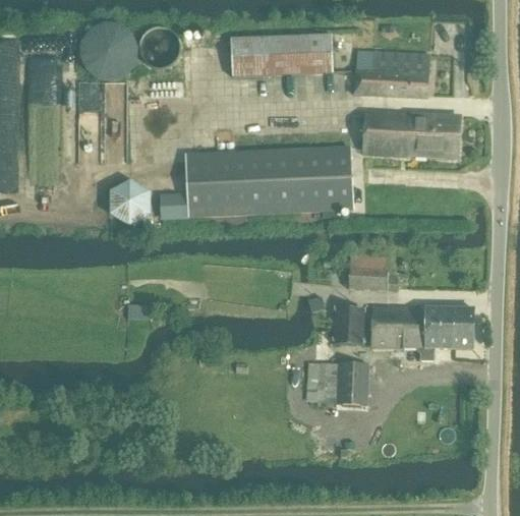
[(182,46),(182,40),(181,36),(179,31),(176,26),(172,23),(167,21),(162,19),(157,19),(152,20),(148,22),(142,25),(139,30),(137,34),(135,39),(135,44),(135,49),(137,54),(140,58),(143,62),(149,64),(153,66),(158,67),(163,67),(168,65),(173,63),(176,59),(179,55),(181,51),(182,46)]
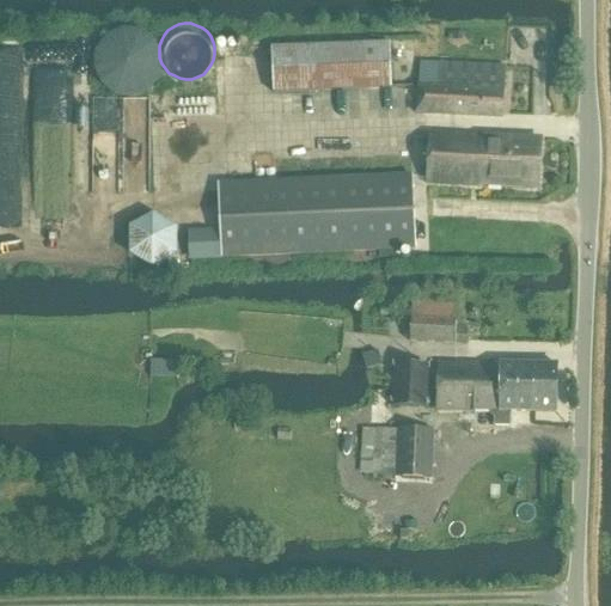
[(152,63),(152,57),(152,51),(150,46),(147,40),(144,35),(139,31),(134,28),(128,26),(122,25),(115,26),(110,28),(104,30),(99,34),(96,38),(92,44),(91,50),(90,56),(90,62),(92,68),(95,73),(98,78),(103,81),(109,85),(114,87),(121,87),(127,87),(133,85),(138,83),(142,79),(146,74),(150,69),(152,63)]
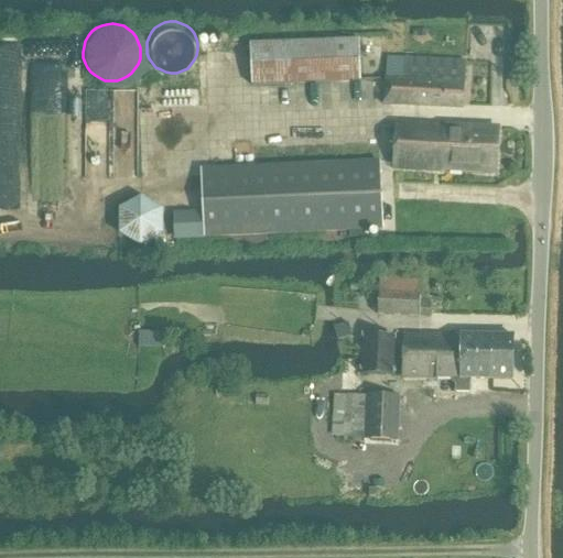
[(251,81),(360,77),(358,36),(250,41),(251,81)]
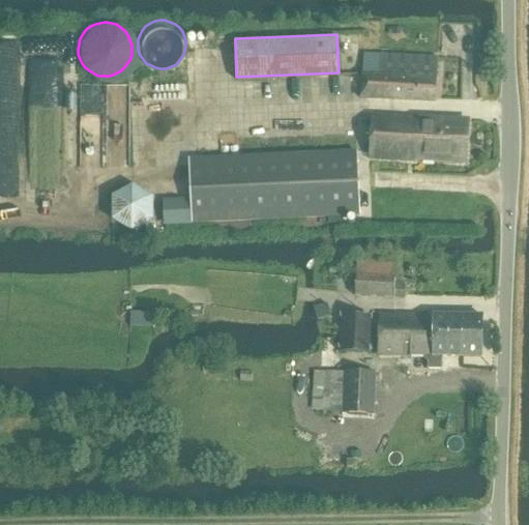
[(360,67),(359,92),(359,94),(435,97),(437,50),(379,48),(377,68),(360,67)]
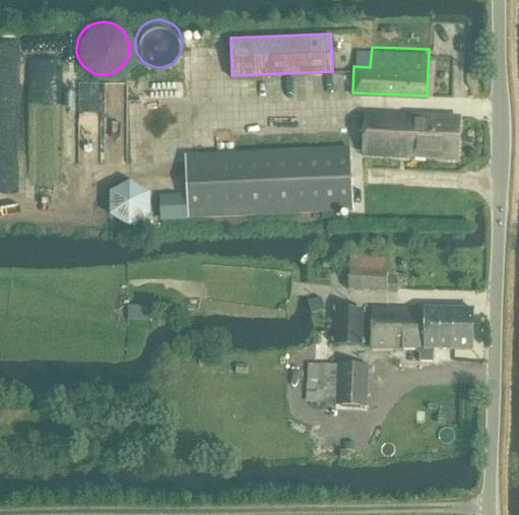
[(455,155),(457,113),(364,109),(362,151),(455,155)]
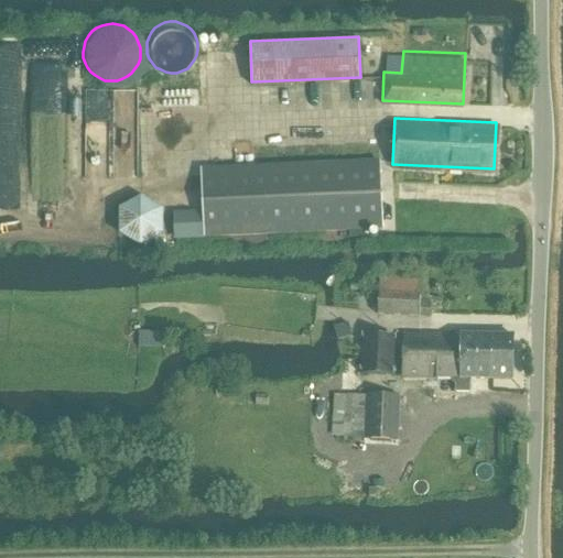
[(204,206),(172,208),(173,233),(205,232),(381,225),(378,156),(203,164),(204,206)]
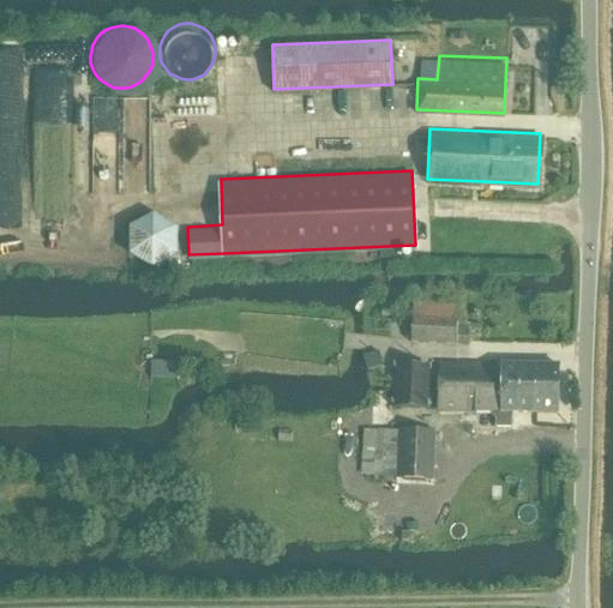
[(176,252),(178,224),(154,210),(128,223),(128,251),(151,265),(176,252)]
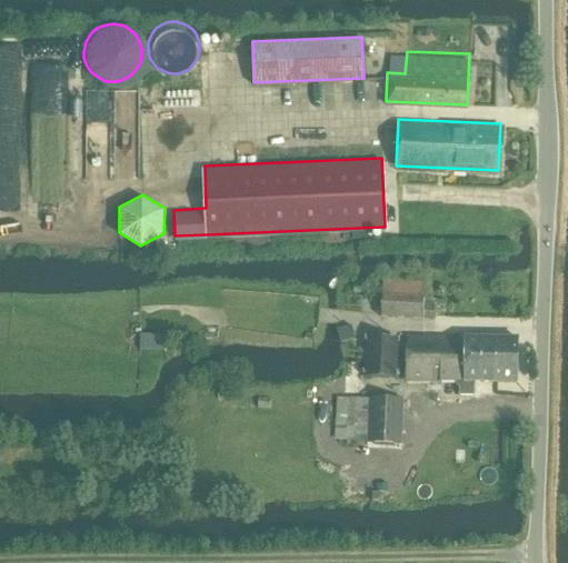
[(424,295),(424,279),(382,277),(380,312),(422,314),(422,313),(434,314),(435,297),(424,295)]
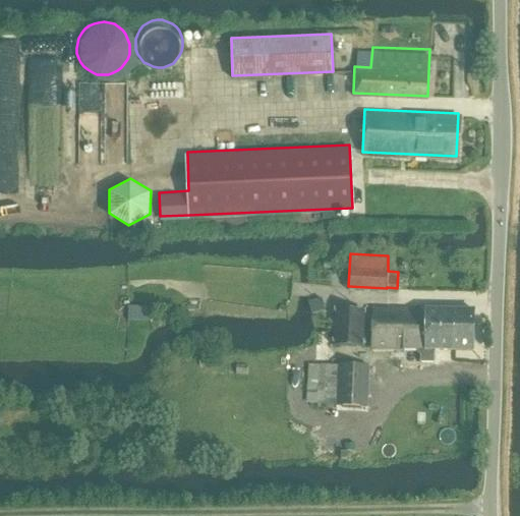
[(311,309),(324,306),(322,295),(308,297),(311,309)]
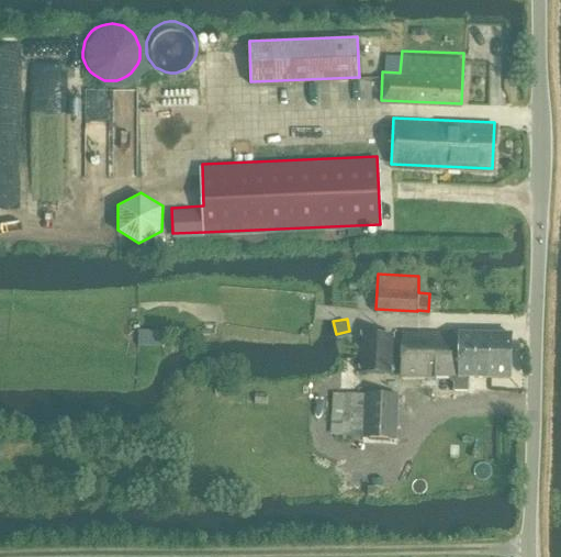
[(401,351),(401,356),(407,357),(408,351),(489,352),(489,375),(509,375),(509,353),(511,331),(460,330),(428,330),(403,329),(401,351)]
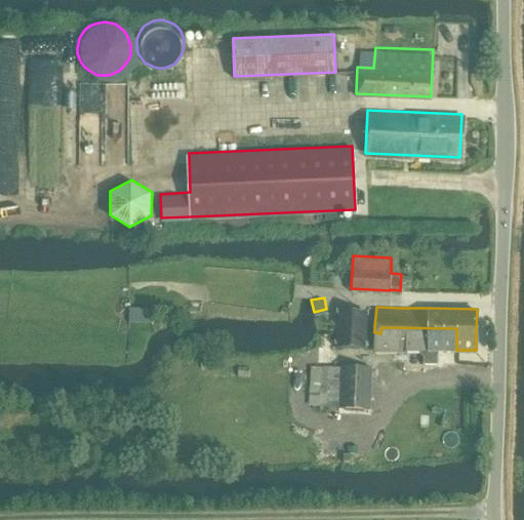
[(374,332),(373,348),(424,348),(424,353),(424,361),(436,362),(436,350),(437,350),(456,350),(456,328),(381,327),(380,333),(374,332)]
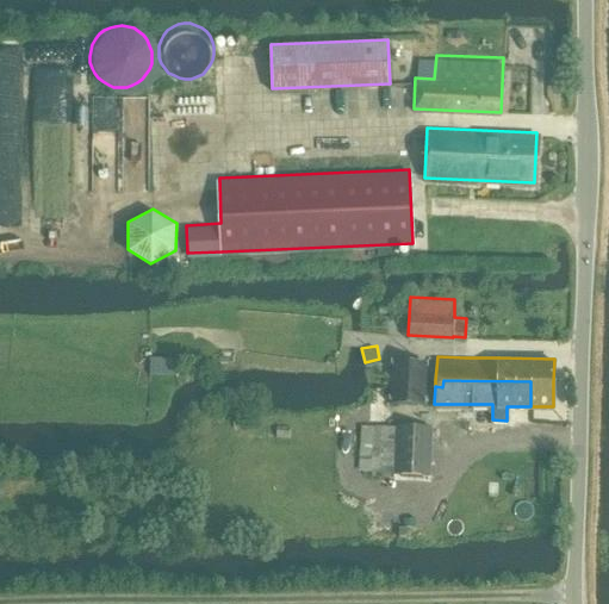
[(358,468),(393,469),(430,472),(432,423),(396,422),(360,423),(358,468)]
